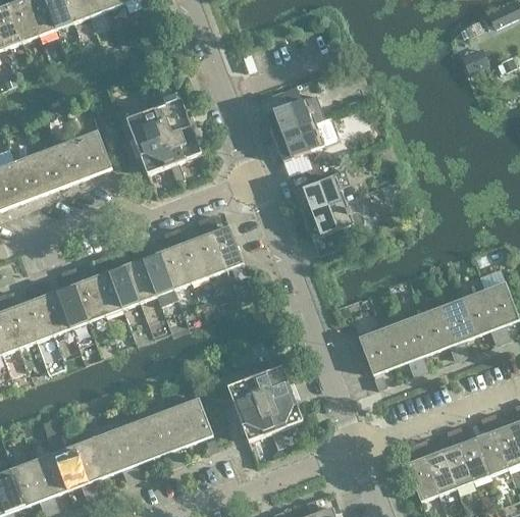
[(38,35),(24,0),(16,0),(7,4),(20,41),(38,35)]
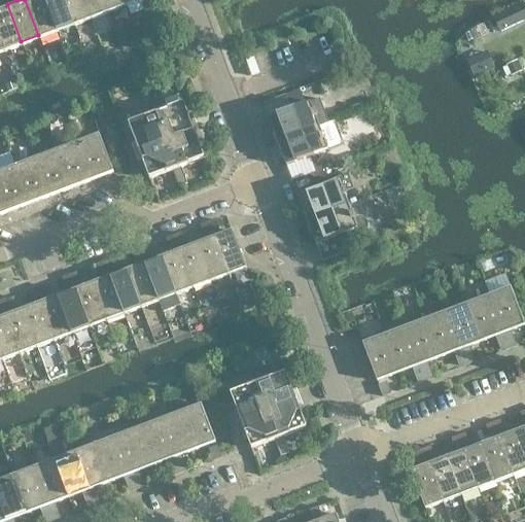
[(56,28),(44,0),(25,0),(38,35),(56,28)]
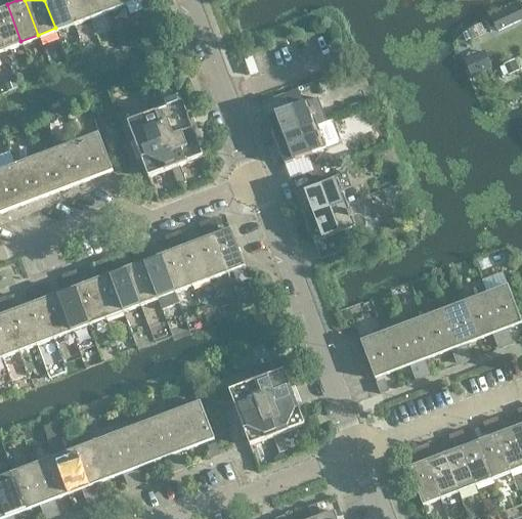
[(73,22),(64,0),(44,0),(55,28),(73,22)]
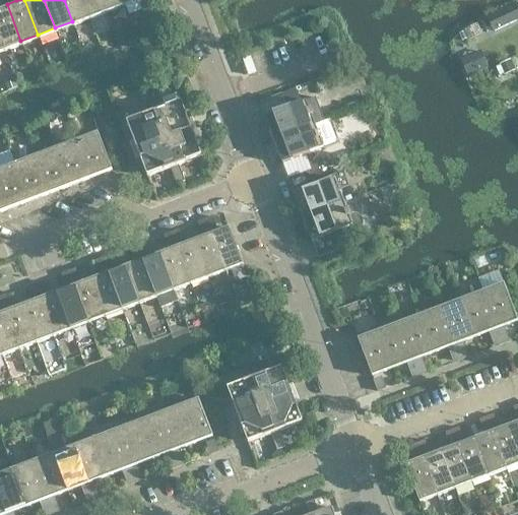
[(89,15),(83,0),(64,0),(72,21),(89,15)]
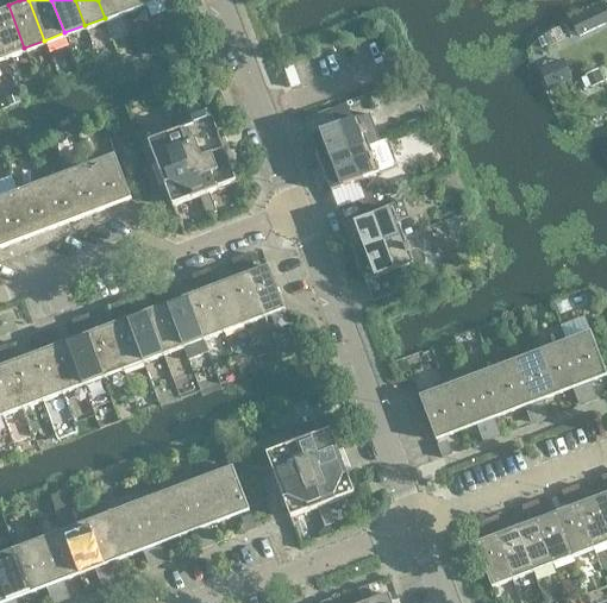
[(125,10),(120,0),(98,0),(105,18),(125,10)]
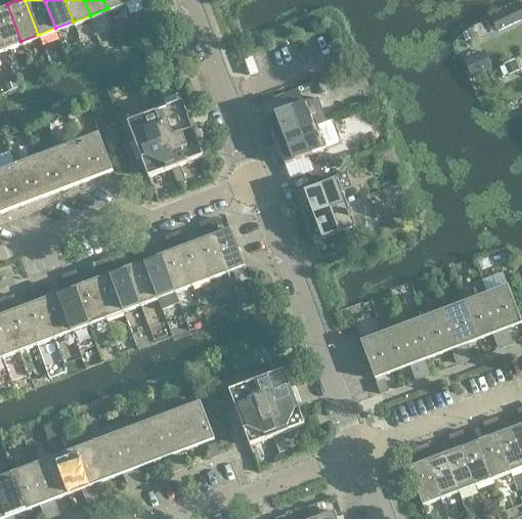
[(124,2),(123,0),(103,0),(107,8),(124,2)]
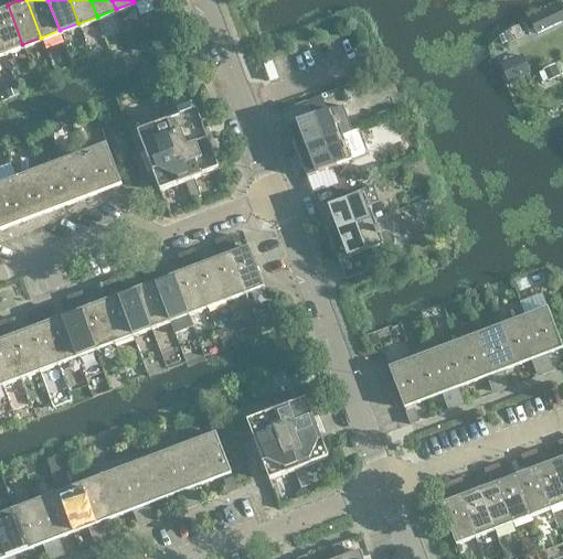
[(22,44),(8,4),(0,7),(0,40),(4,52),(22,44)]
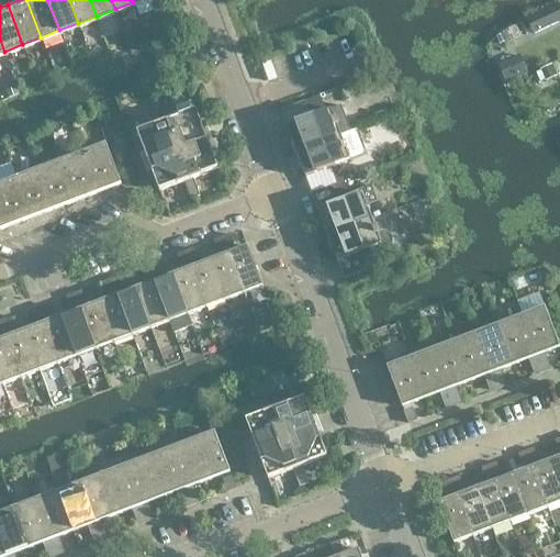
[(552,31),(548,22),(541,24),(541,25),(528,32),(532,40),(552,31)]
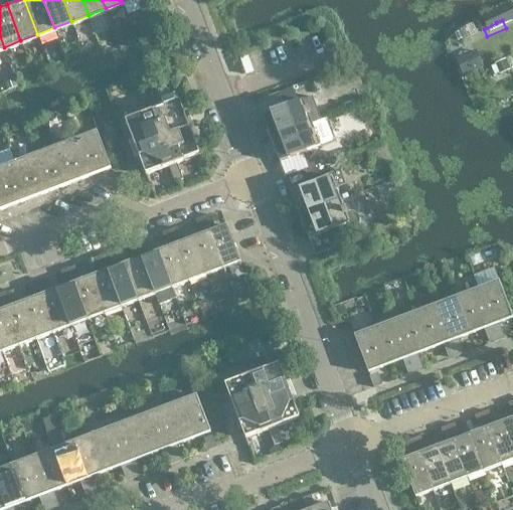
[(306,111),(308,110),(307,106),(305,106),(303,101),(298,102),(297,98),(290,101),(284,86),(278,88),(284,103),(261,112),(266,125),(265,125),(268,135),(270,134),(270,135),(310,120),(306,111)]
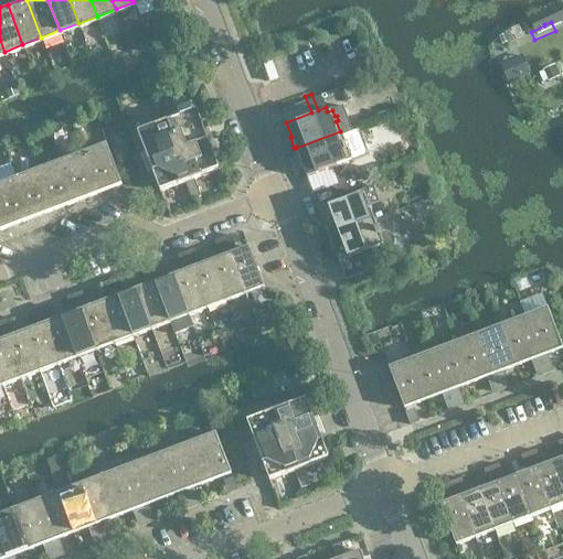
[(167,106),(163,98),(155,101),(158,110),(167,106)]
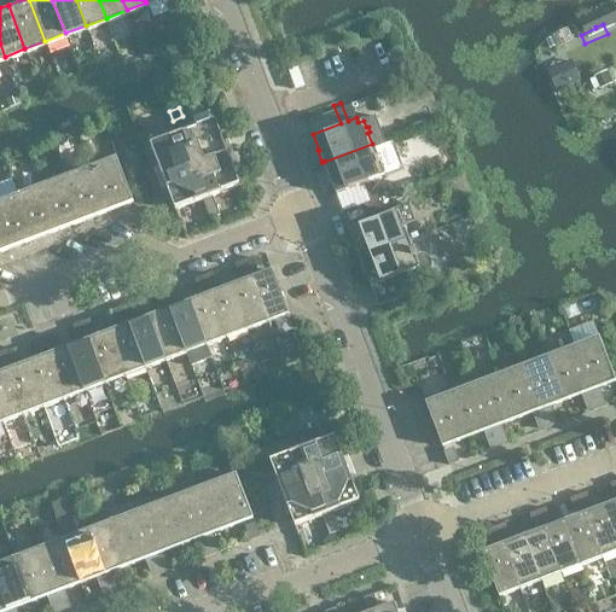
[(186,126),(182,116),(173,121),(176,129),(181,128),(186,126)]
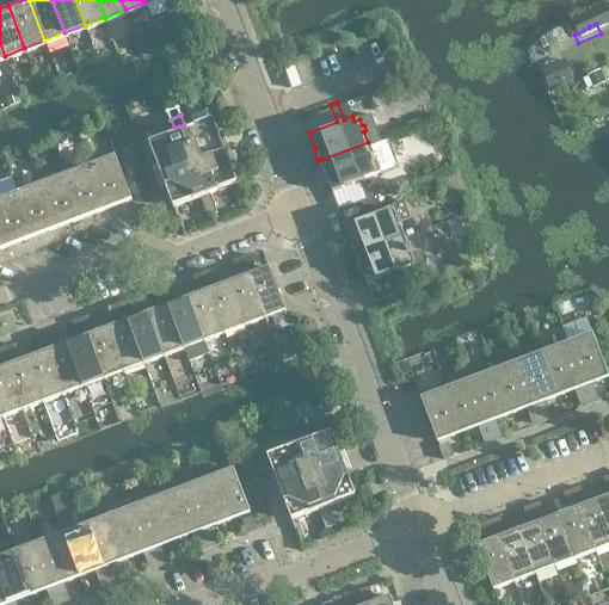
[(211,115),(184,124),(179,127),(185,142),(191,159),(223,147),(211,115)]
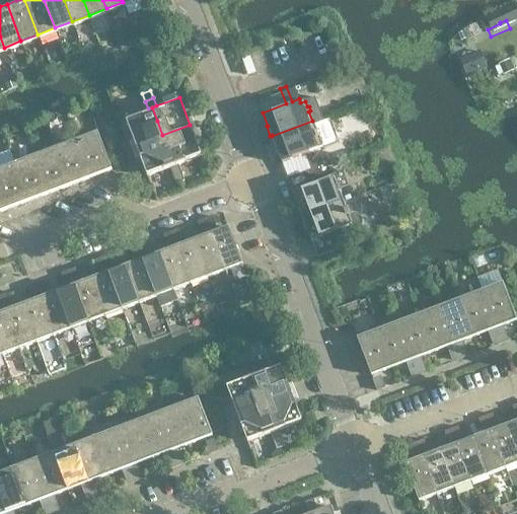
[(162,135),(157,121),(152,107),(148,108),(125,118),(135,145),(162,135)]
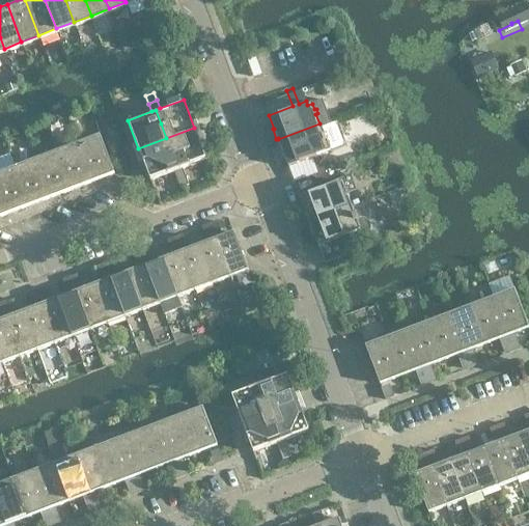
[(328,147),(325,137),(327,137),(325,132),(323,133),(319,123),(278,139),(278,140),(277,141),(281,150),(282,149),(287,163),(323,149),(325,149),(324,148),(328,147)]
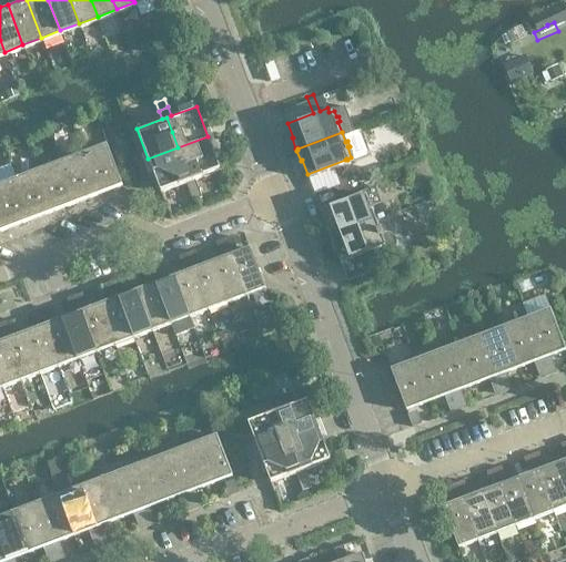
[(220,166),(208,136),(178,147),(190,177),(194,175),(220,166)]
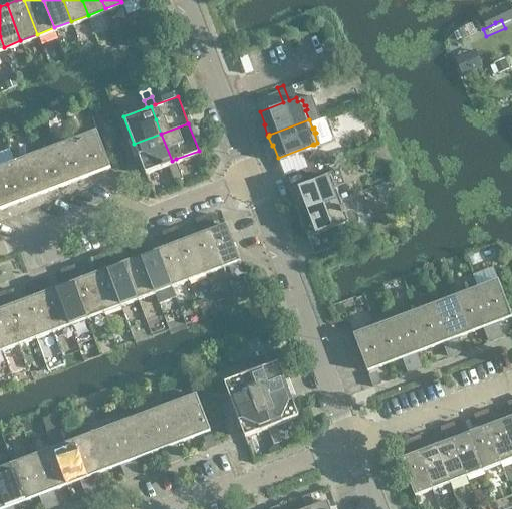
[(109,164),(95,128),(74,136),(88,172),(109,164)]
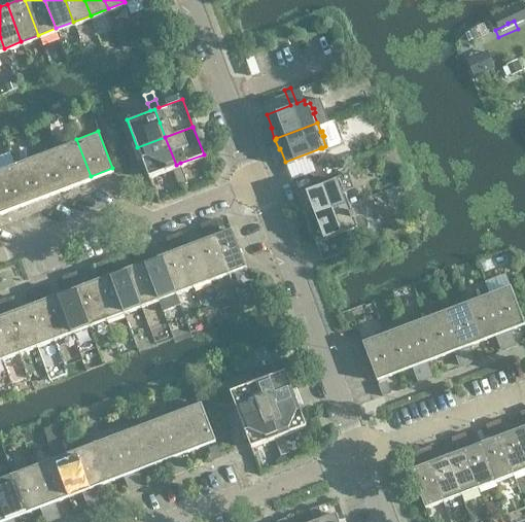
[(176,165),(165,137),(137,147),(148,175),(172,166),(176,165)]
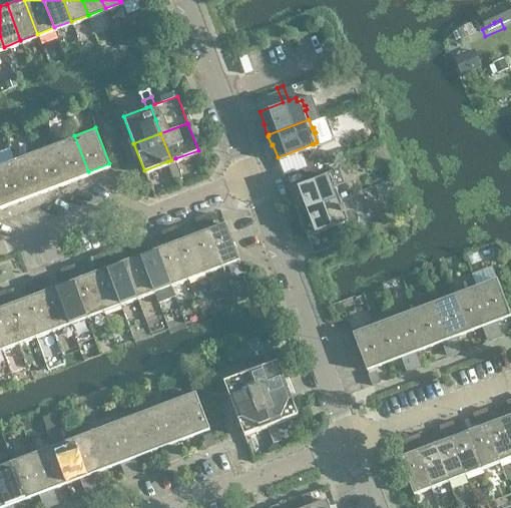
[(88,171),(74,135),(54,142),(68,179),(88,171)]
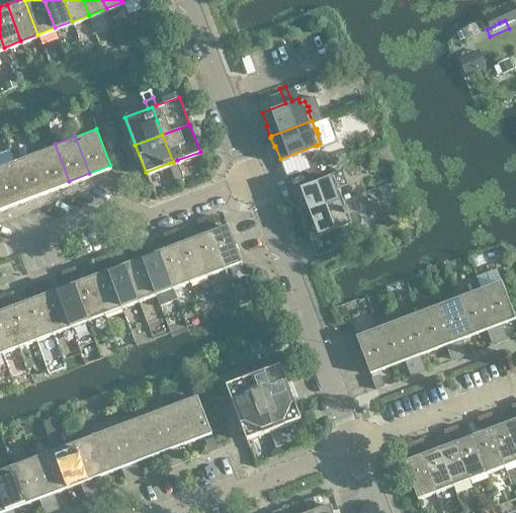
[(69,181),(55,144),(34,152),(49,189),(69,181)]
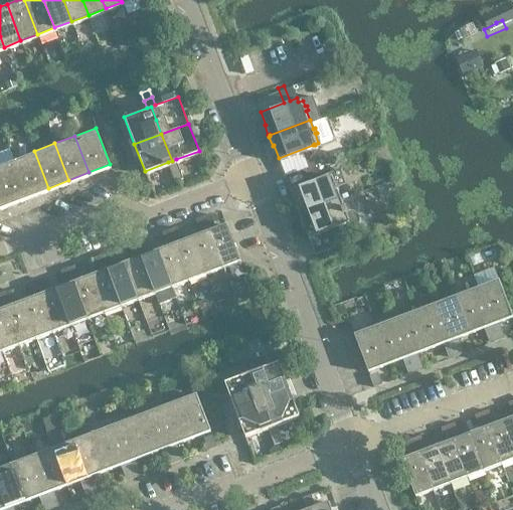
[(48,188),(34,151),(14,159),(28,195),(48,188)]
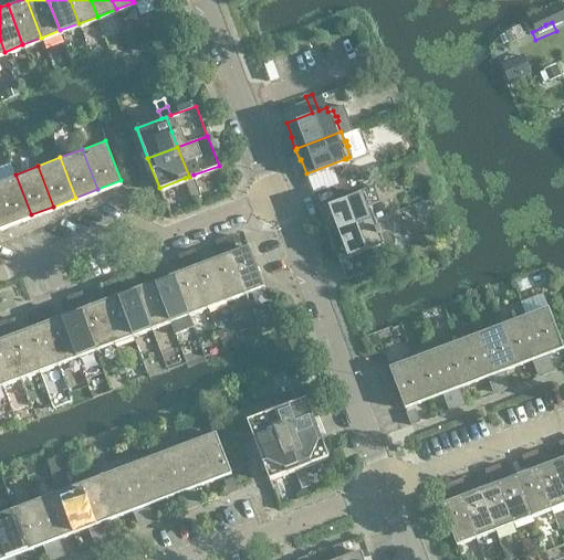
[(345,178),(342,170),(335,173),(331,183),(345,178)]
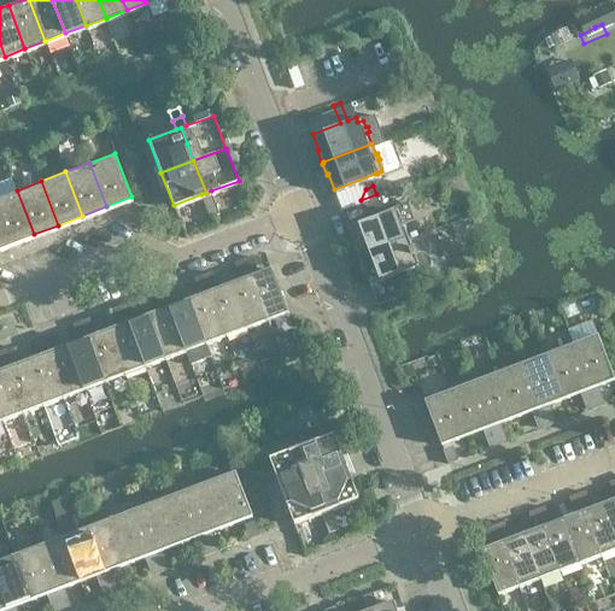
[(34,234),(17,191),(0,195),(0,221),(9,244),(34,234)]
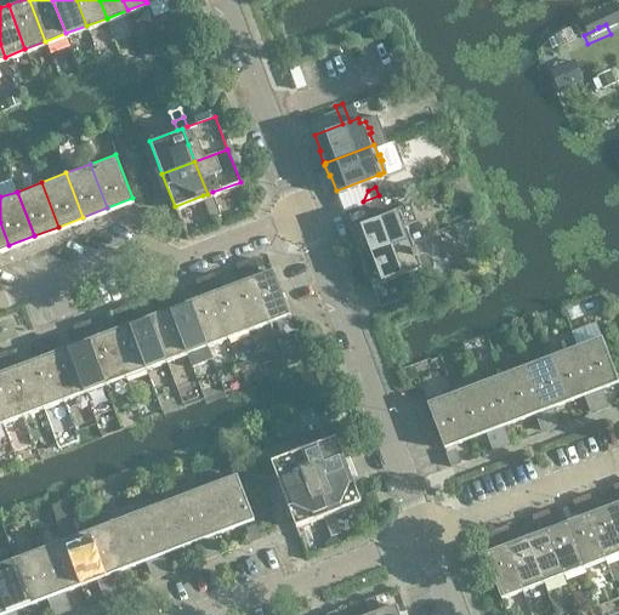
[(216,201),(213,192),(208,194),(203,195),(206,205),(216,201)]
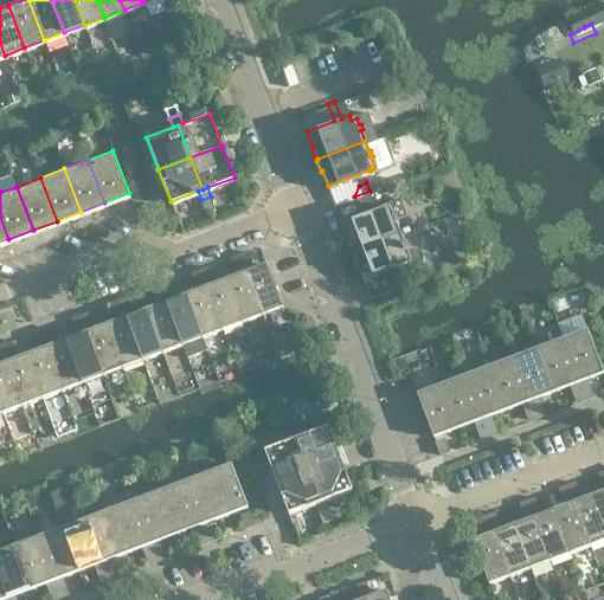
[(372,200),(370,191),(354,197),(365,201),(372,200)]
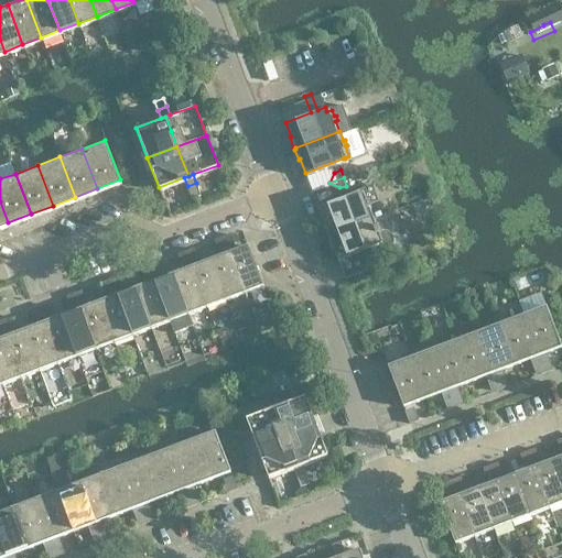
[(200,192),(196,183),(187,186),(191,195),(200,192)]
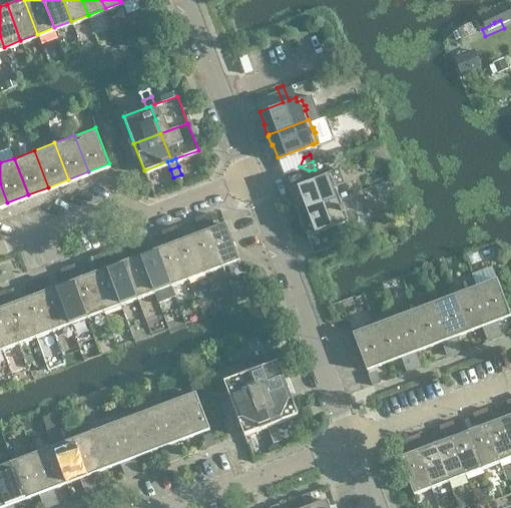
[(338,195),(334,186),(336,185),(335,181),(333,182),(329,172),(325,174),(325,173),(289,187),(294,200),(293,201),(296,210),(298,209),(298,210),(338,195)]
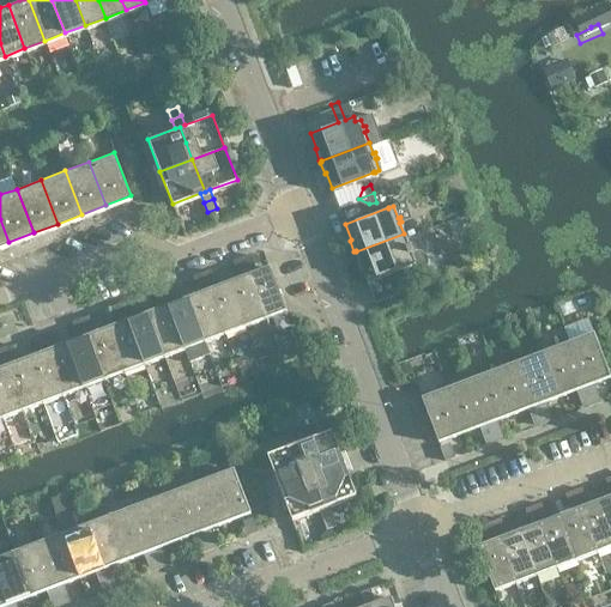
[(419,247),(417,247),(411,248),(410,243),(407,244),(404,234),(356,252),(356,253),(355,254),(358,265),(361,265),(367,280),(407,265),(413,268),(419,268),(424,265),(425,262),(427,260),(427,259),(427,256),(427,254),(425,252),(424,249),(422,249),(421,248),(419,247)]
